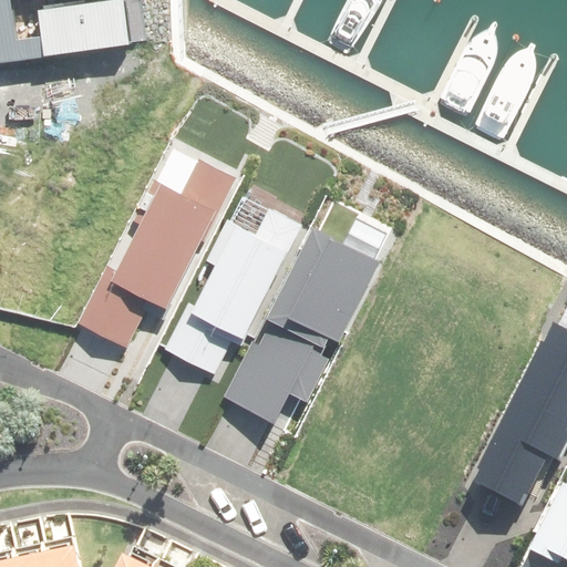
[(17,40),(10,0),(0,0),(0,62),(129,44),(122,0),(112,0),(38,10),(41,38),(17,40)]
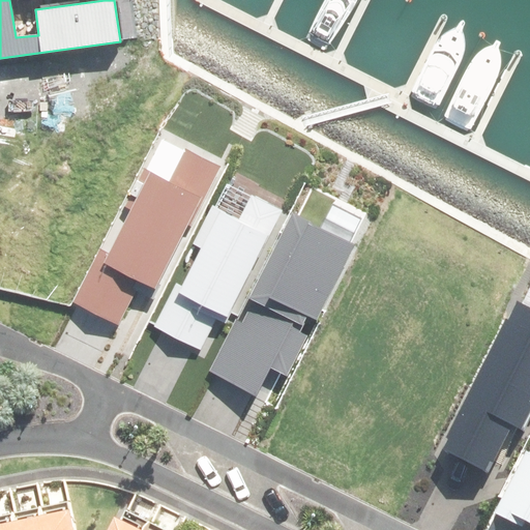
[(72,298),(134,330),(224,163),(162,129),(72,298)]
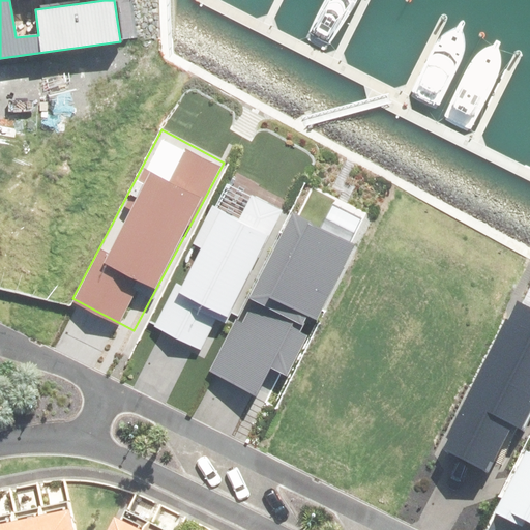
[(179,273),(157,318),(204,342),(218,311),(229,316),(284,203),(256,189),(244,212),(216,199),(197,238),(205,242),(187,276),(179,273)]
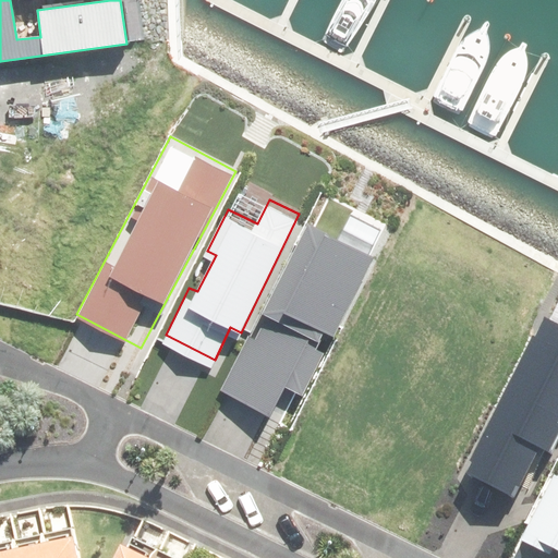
[(216,392),(292,429),(380,249),(304,211),(216,392)]
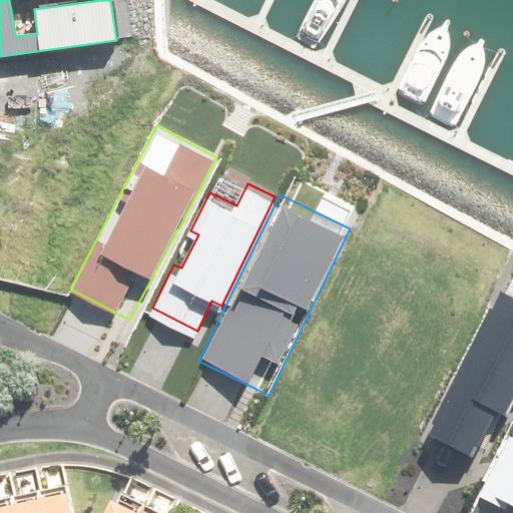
[(512,291),(504,287),(434,432),(477,453),(499,406),(512,412),(512,409),(512,291)]
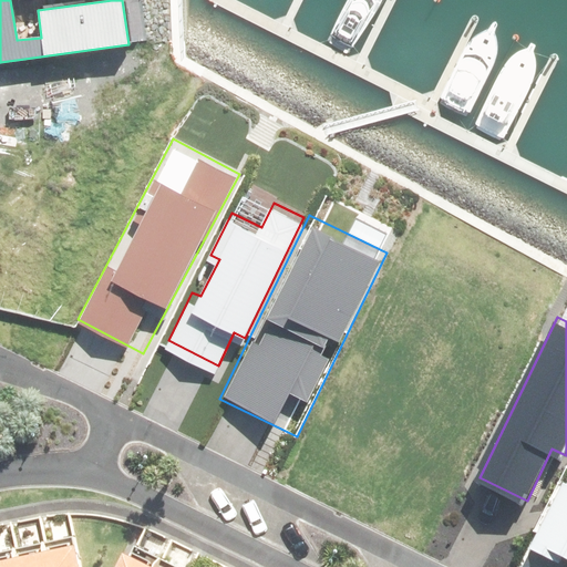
[(566,483),(536,547),(550,554),(554,548),(566,554),(566,483)]
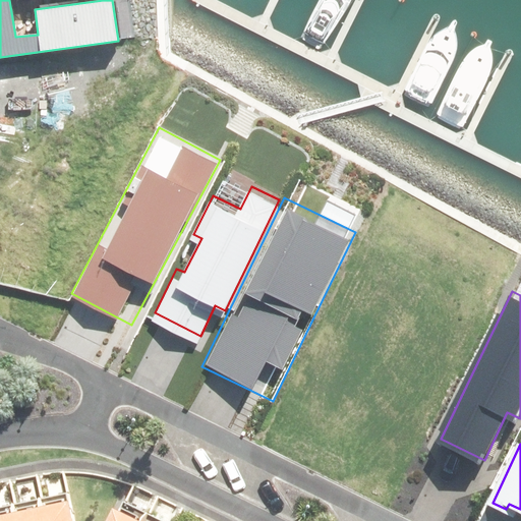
[(74,520),(68,489),(39,496),(43,520),(74,520)]
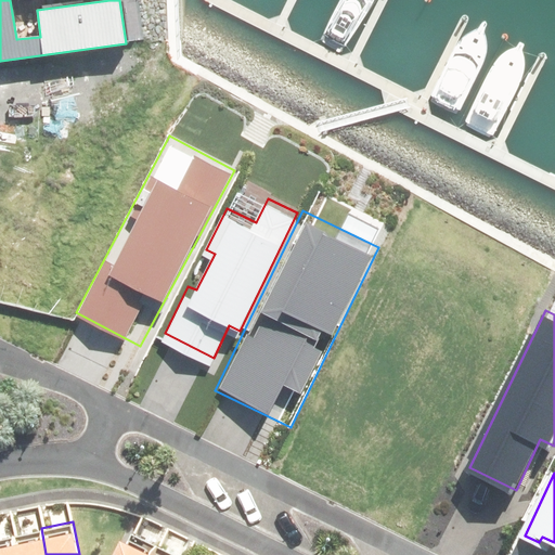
[(46,554),(41,528),(11,534),(14,554),(46,554)]
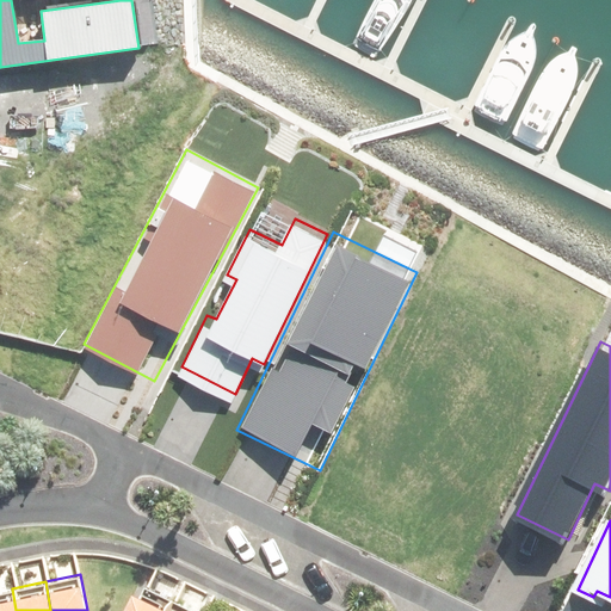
[(130,581),(116,610),(159,610),(166,598),(130,581)]
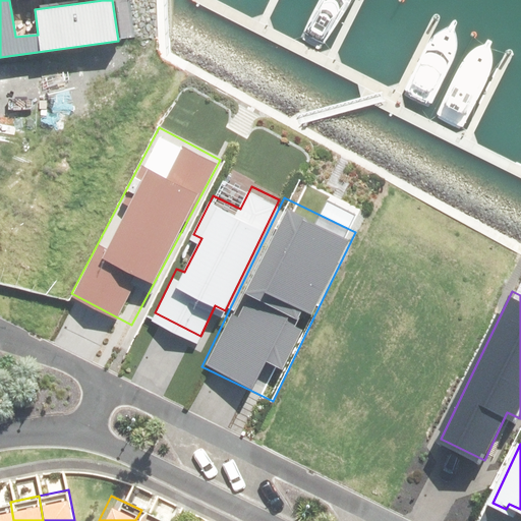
[(13,520),(10,502),(0,503),(0,520),(13,520)]
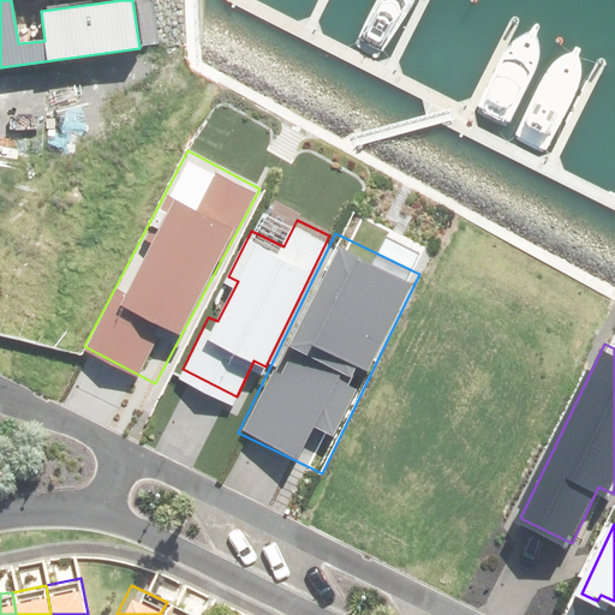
[(193,614),(167,602),(160,614),(193,614)]
